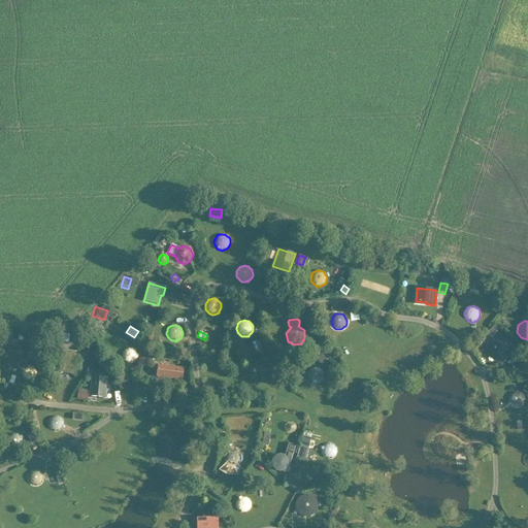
[(501,336),(492,345),(500,353),(498,356),(505,362),(516,350),(501,336)]
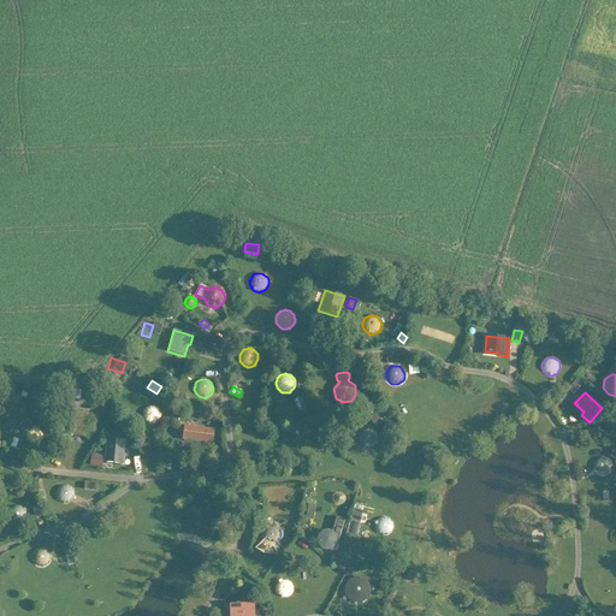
[(301,396),(294,400),(296,408),(304,404),(301,396)]
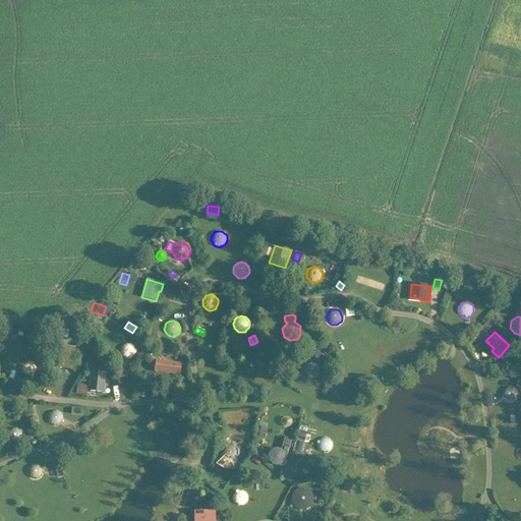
[(246,336),(239,339),(244,350),(250,347),(246,336)]
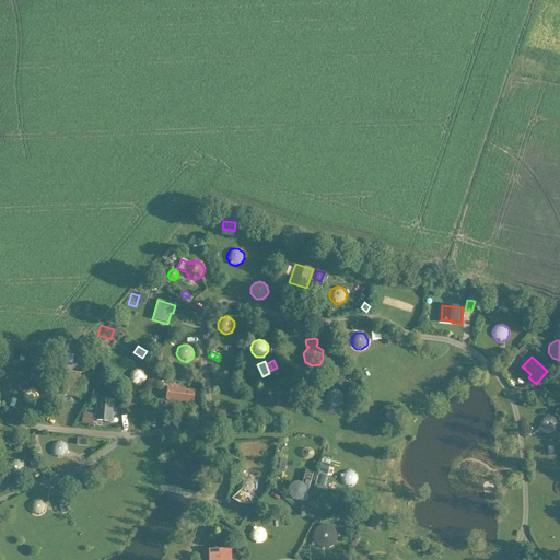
[(60,396),(62,396),(74,397),(76,397),(77,398),(79,399),(80,400),(80,401),(83,399),(84,398),(86,395),(88,393),(89,391),(90,387),(90,384),(89,382),(89,378),(88,376),(85,373),(83,372),(82,373),(81,373),(79,374),(78,374),(67,372),(66,372),(65,371),(63,371),(62,370),(61,369),(59,371),(57,373),(56,375),(55,378),(54,382),(53,384),(53,387),(54,391),(55,394),(56,397),(57,396),(58,396),(60,396)]
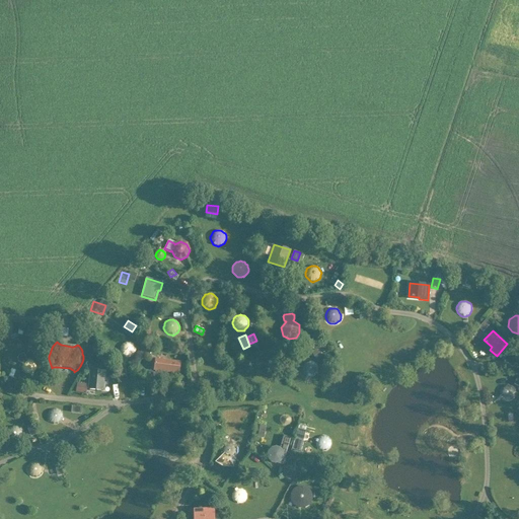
[(134,354),(135,352),(136,352),(136,349),(135,349),(134,347),(133,345),(132,344),(130,343),(128,342),(126,342),(124,343),(122,344),(121,345),(121,346),(120,347),(120,348),(119,350),(119,351),(120,352),(120,354),(121,355),(121,356),(123,357),(124,357),(125,358),(126,358),(128,358),(129,358),(130,358),(132,357),(133,356),(134,354)]
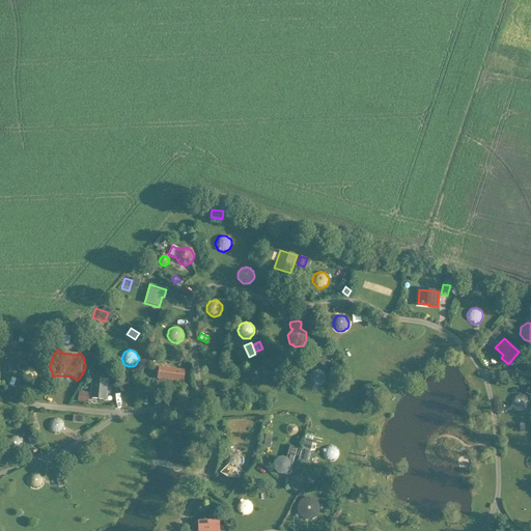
[(322,352),(316,355),(322,362),(327,358),(322,352)]
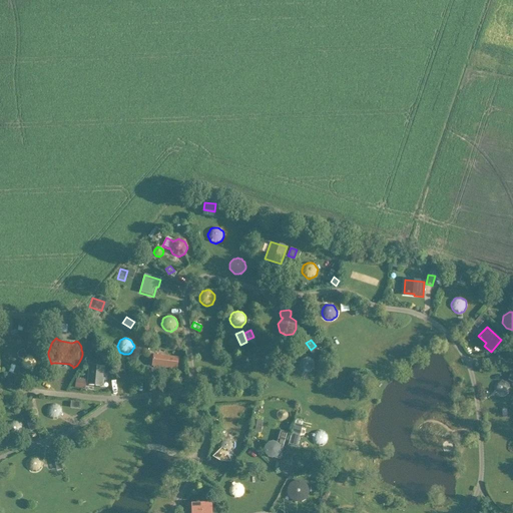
[(15,359),(18,353),(12,350),(9,356),(15,359)]
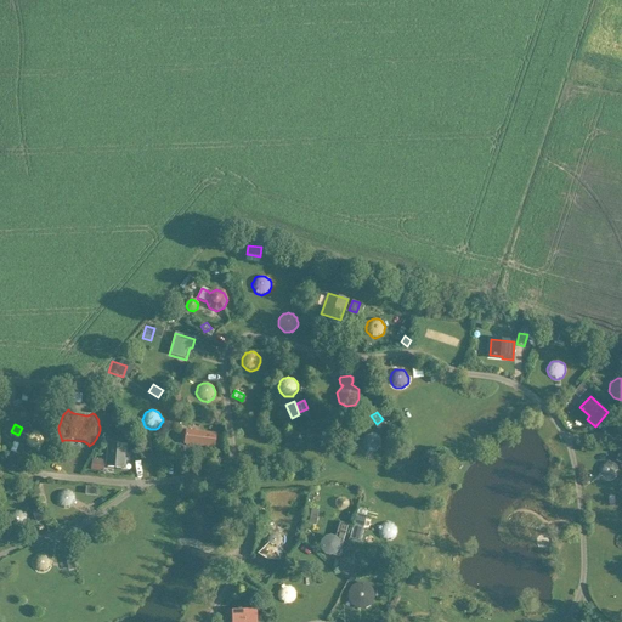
[(26,436),(26,439),(26,441),(26,444),(27,445),(28,446),(29,447),(30,448),(33,450),(37,450),(39,448),(41,446),(43,445),(44,442),(44,440),(44,437),(43,435),(41,434),(40,433),(38,431),(35,430),(33,430),(30,431),(28,424),(23,427),(22,430),(23,435),(26,436)]
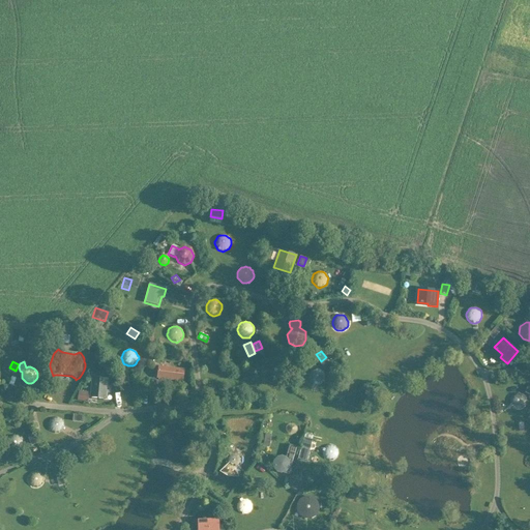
[(184,370),(158,366),(156,379),(182,382),(184,370)]
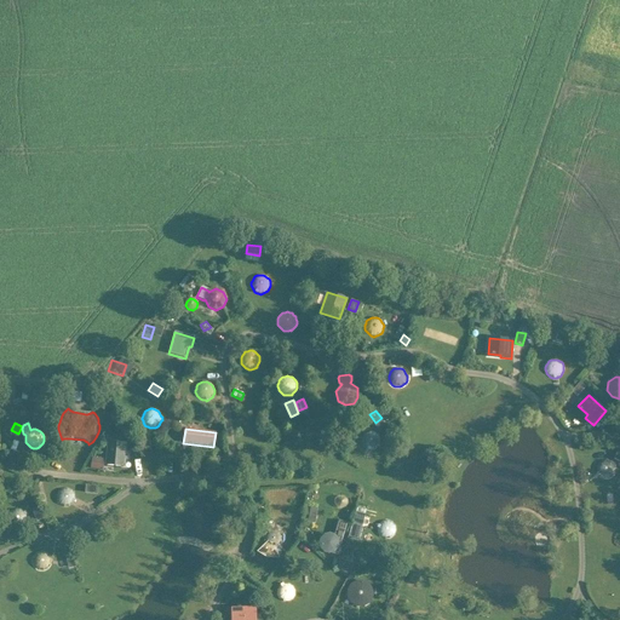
[(366,449),(367,449),(367,451),(371,451),(373,449),(375,449),(378,447),(379,446),(379,443),(380,441),(379,438),(378,436),(377,434),(375,432),(373,432),(371,431),(368,431),(366,432),(365,434),(362,436),(362,437),(361,440),(361,441),(361,443),(362,446),(365,448),(366,449)]
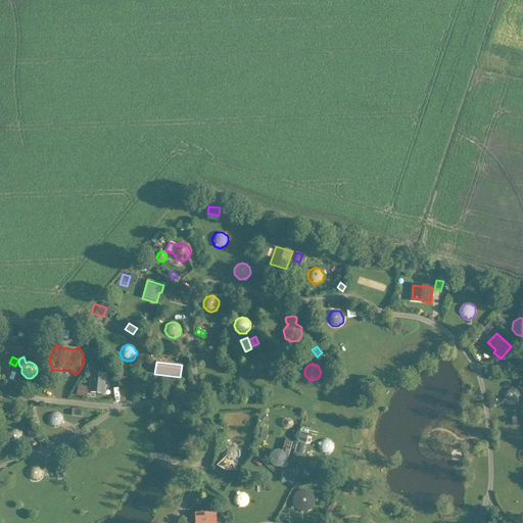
[(91,373),(89,393),(104,394),(105,374),(91,373)]
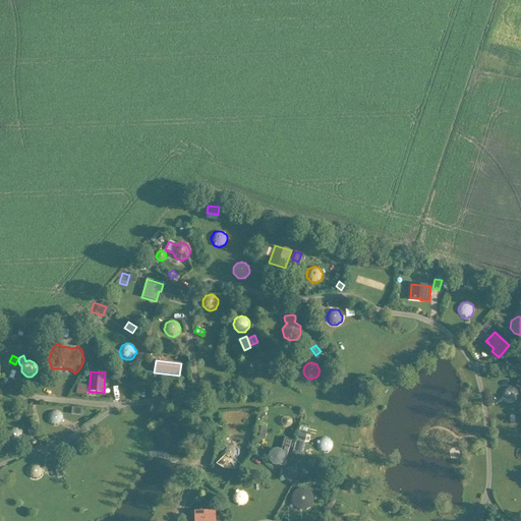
[(77,385),(76,394),(87,395),(88,386),(77,385)]
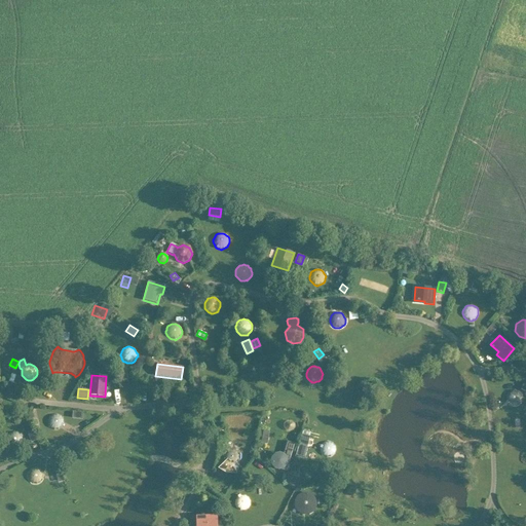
[(509,404),(510,405),(512,406),(514,406),(516,406),(518,406),(519,405),(520,404),(521,403),(522,402),(522,400),(522,398),(522,396),(521,393),(520,392),(518,391),(516,390),(514,390),(512,390),(510,391),(509,393),(508,395),(506,398),(506,399),(508,402),(506,402),(509,404)]
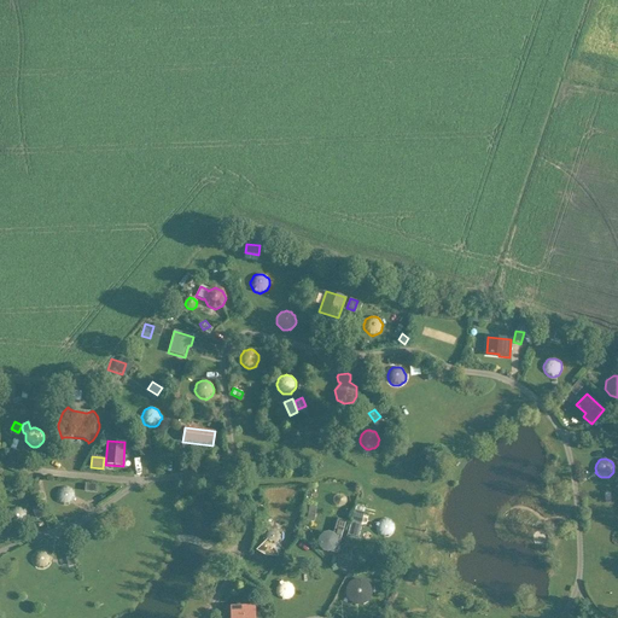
[(75,499),(74,499),(75,496),(74,494),(74,491),(71,490),(70,489),(68,488),(65,488),(63,488),(60,489),(59,490),(57,493),(57,494),(57,495),(57,497),(57,500),(58,502),(60,503),(62,505),(64,506),(66,506),(68,505),(69,505),(70,503),(71,503),(73,501),(74,502),(75,499)]
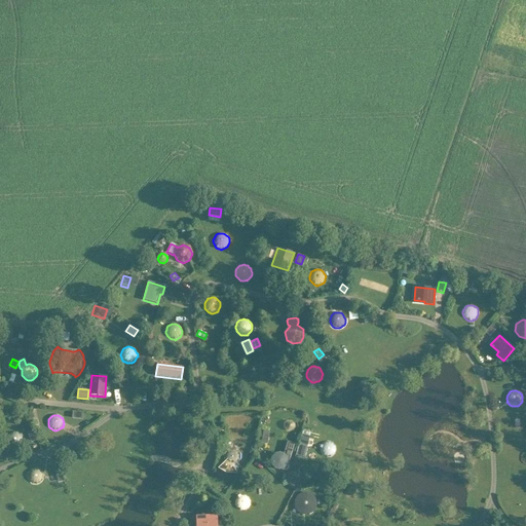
[(23,421),(28,430),(32,428),(28,419),(23,421)]
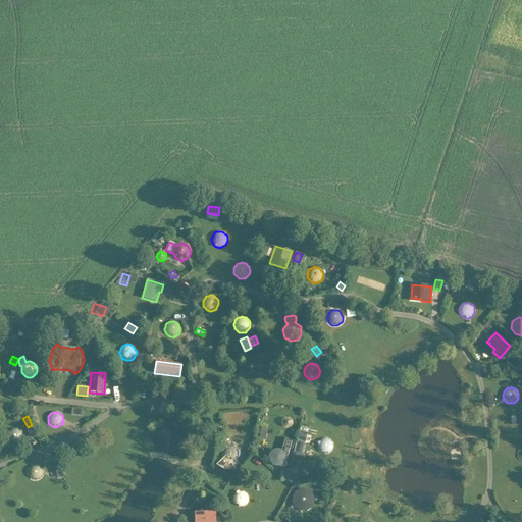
[(22,435),(21,433),(22,433),(20,431),(19,430),(18,429),(16,428),(14,428),(12,428),(10,429),(9,429),(7,431),(6,433),(5,434),(5,436),(5,437),(5,438),(6,440),(7,442),(8,444),(9,445),(10,445),(12,446),(13,446),(14,446),(16,445),(17,445),(19,442),(21,441),(21,439),(22,437),(22,435)]
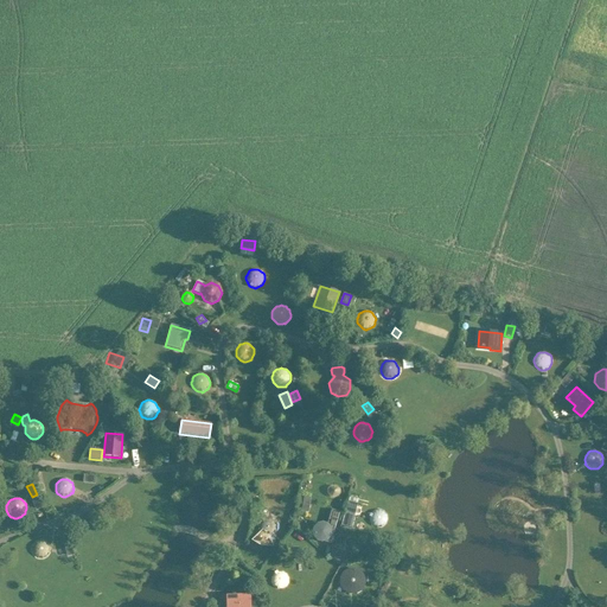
[(314,529),(313,532),(314,537),(318,541),(321,542),(330,544),(339,512),(331,510),(326,526),(323,524),(318,525),(314,529)]
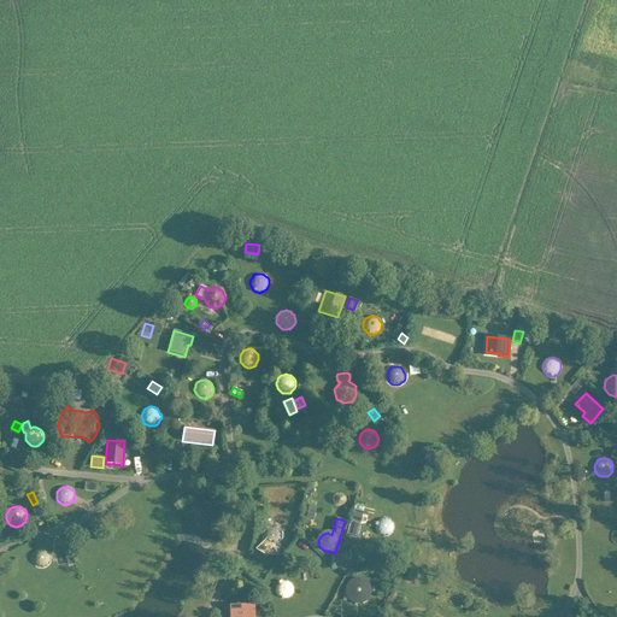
[(377,522),(376,523),(375,526),(375,528),(375,530),(376,532),(377,534),(378,535),(380,535),(381,536),(383,536),(385,536),(386,536),(388,536),(389,535),(391,534),(392,533),(393,530),(394,528),(394,526),(393,523),(392,522),(389,519),(388,518),(386,518),(383,518),(381,518),(378,519),(377,522)]
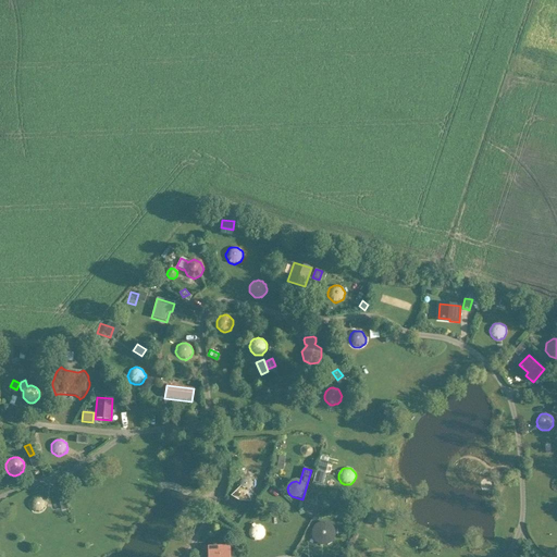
[(238,490),(232,496),(239,500),(249,502),(247,492),(248,492),(249,492),(250,491),(252,489),(254,486),(254,485),(254,483),(252,481),(251,479),(250,478),(248,477),(246,475),(244,475),(243,477),(242,475),(239,478),(238,479),(237,481),(237,482),(237,484),(237,486),(237,487),(238,489),(238,490)]
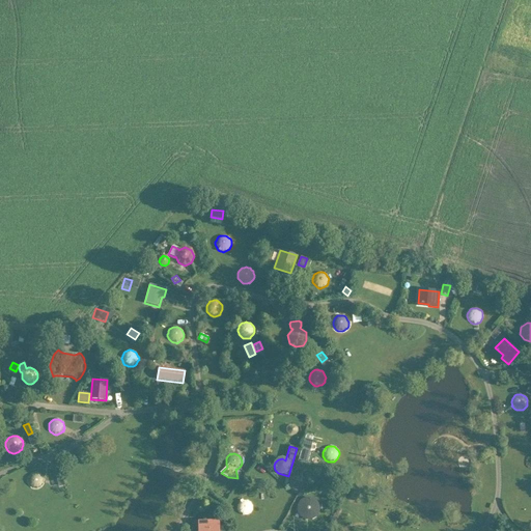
[(45,480),(44,480),(44,478),(43,477),(40,475),(39,474),(36,473),(35,473),(32,474),(31,475),(30,476),(29,477),(28,479),(28,480),(28,482),(28,483),(29,485),(30,487),(32,488),(34,488),(35,488),(36,488),(37,488),(39,488),(42,486),(43,485),(44,483),(45,480)]
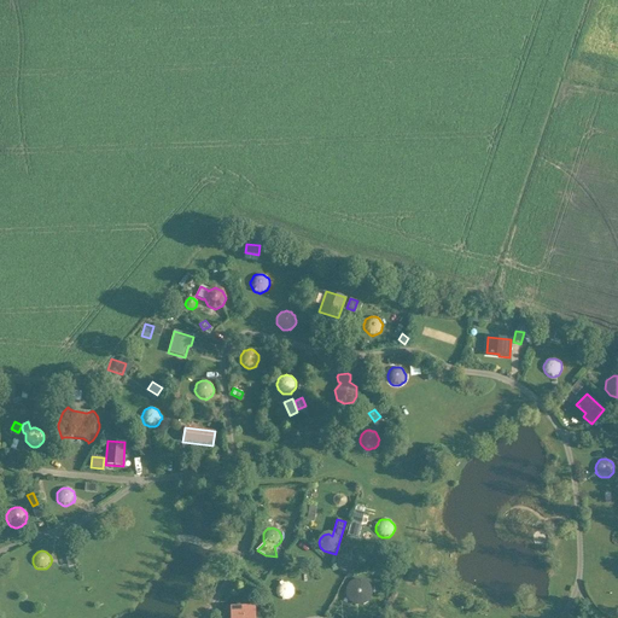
[(279,583),(278,586),(277,587),(275,590),(277,593),(277,595),(278,596),(278,598),(280,599),(283,600),(284,600),(286,600),(289,600),(290,599),(292,598),(293,595),(295,593),(295,590),(293,588),(293,586),(291,584),(290,583),(287,582),(285,582),(283,582),(281,582),(279,583)]
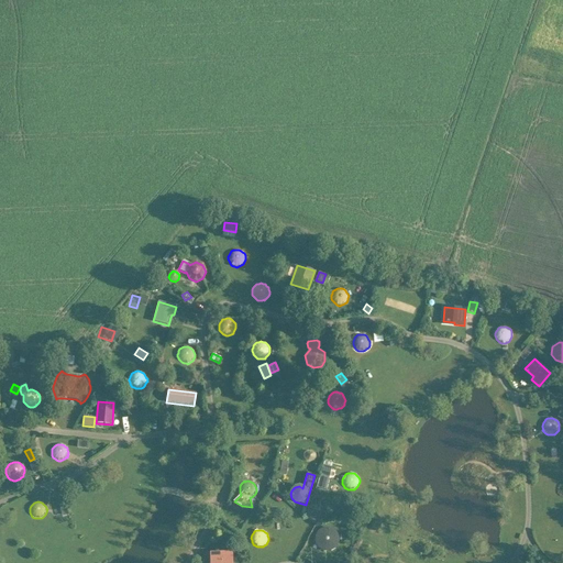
[(334,542),(335,541),(335,539),(334,537),(334,534),(332,533),(331,532),(329,531),(327,531),(324,531),(322,532),(321,533),(319,534),(319,537),(318,539),(319,542),(319,543),(320,544),(321,545),(322,547),(323,547),(324,548),(327,548),(328,548),(330,547),(332,545),(333,544),(334,542)]
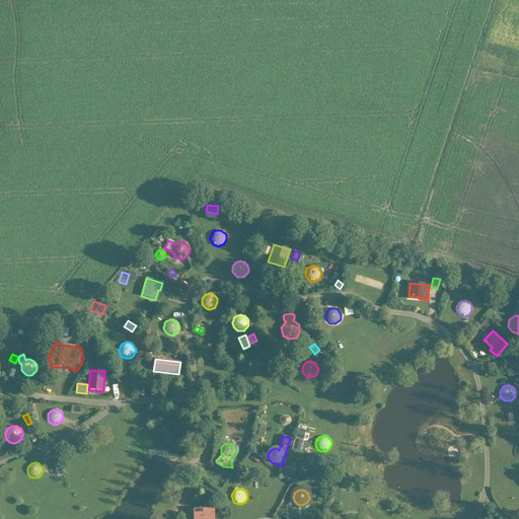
[(195,511),(194,518),(213,518),(213,510),(195,511)]
